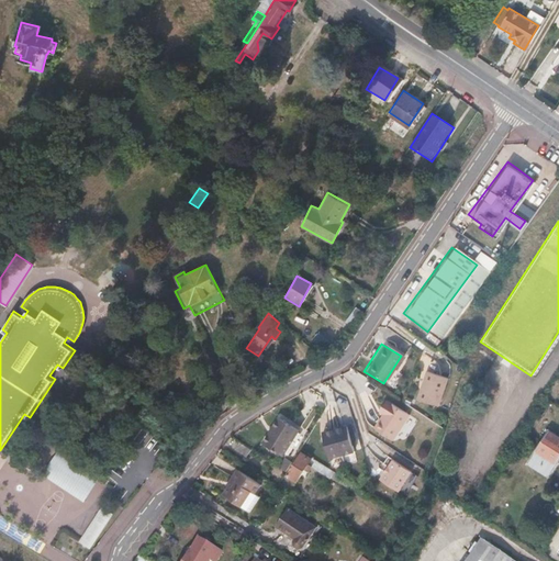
[(444,378),(423,370),(413,399),(434,406),(444,378)]
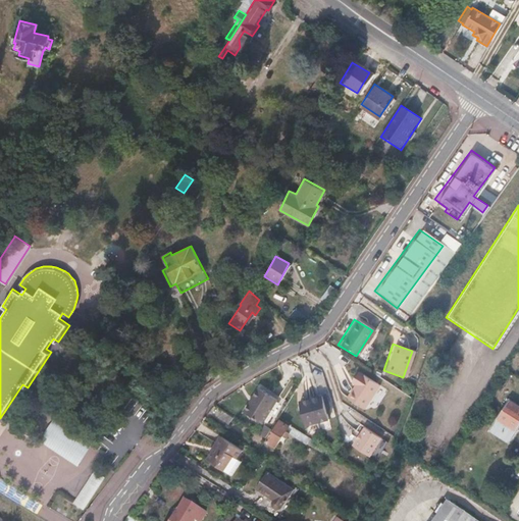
[(350,382),(354,385),(345,399),(362,410),(376,385),(356,372),(350,382)]
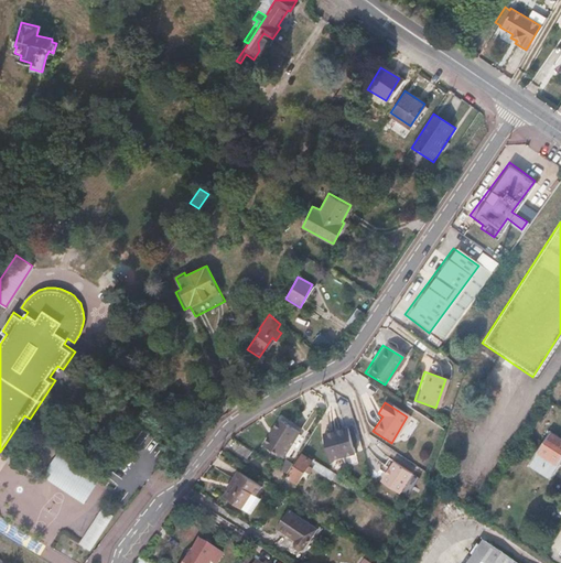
[(298,433),(279,421),(263,444),(282,456),(298,433)]
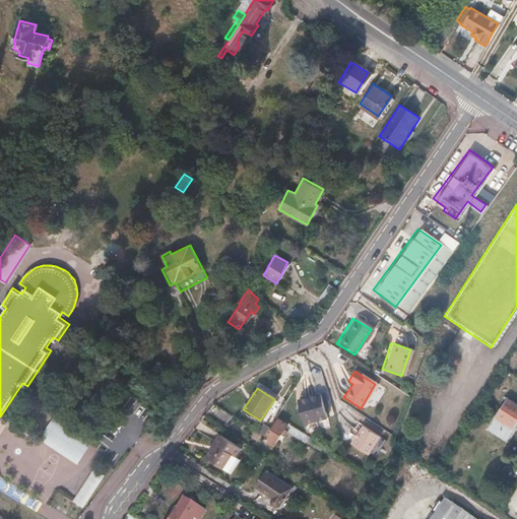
[(321,393),(307,398),(314,423),(324,419),(322,412),(325,411),(323,402),(323,401),(321,393)]
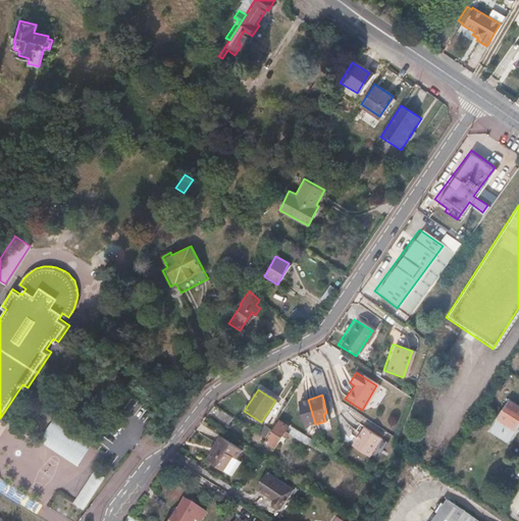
[(518,425),(518,404),(510,399),(497,418),(516,430),(518,425)]
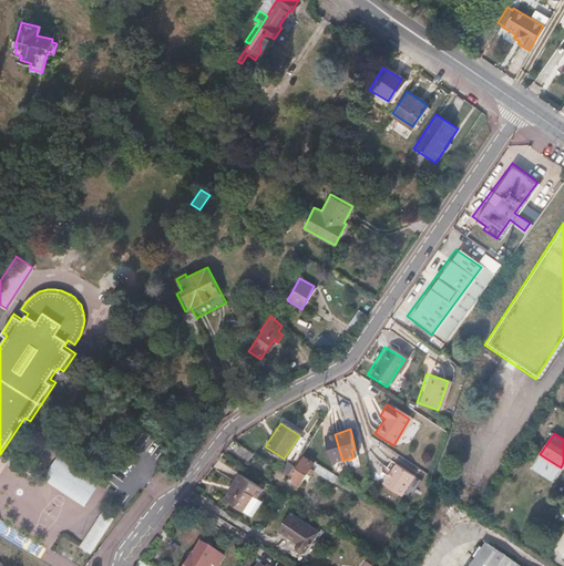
[(335,434),(320,439),(329,465),(342,461),(335,434)]
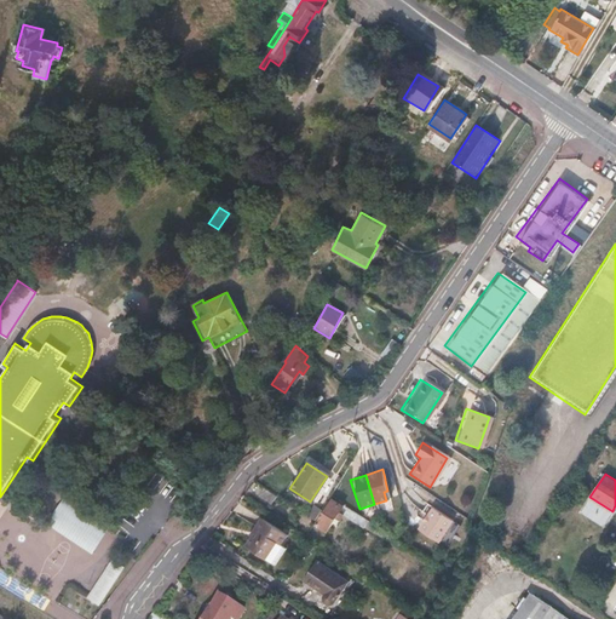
[(260,487),(255,494),(270,503),(275,496),(260,487)]
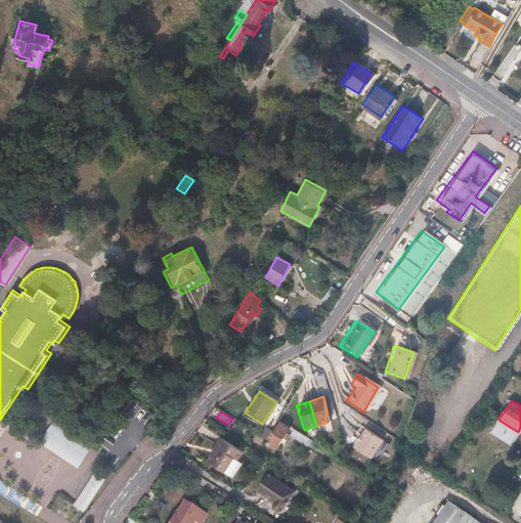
[(54,420),(42,439),(81,464),(93,444),(54,420)]
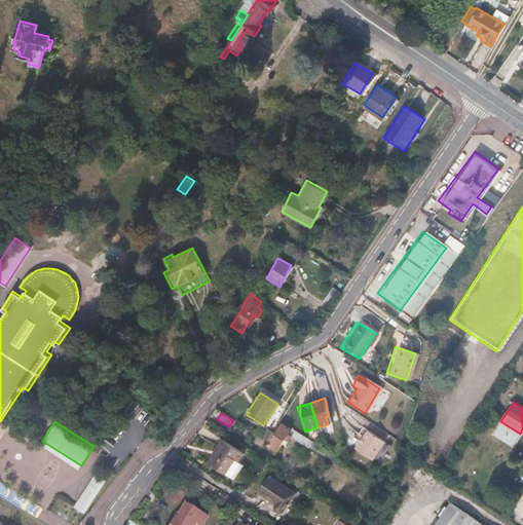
[(520,434),(500,421),(493,434),(513,446),(520,434)]
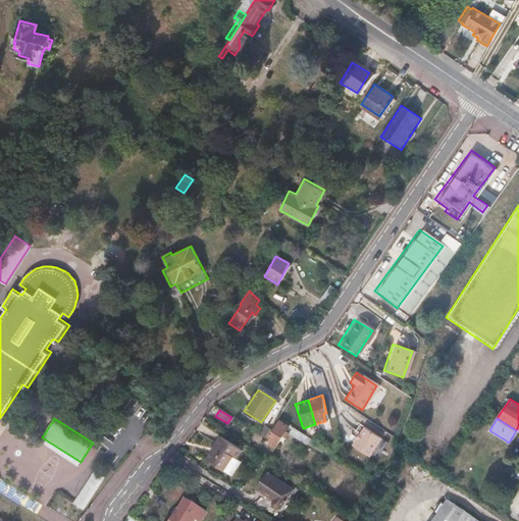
[(283,436),(286,432),(308,446),(309,445),(328,457),(331,452),(312,439),(287,424),(286,426),(276,420),(264,440),(273,447),(280,435),(283,436)]
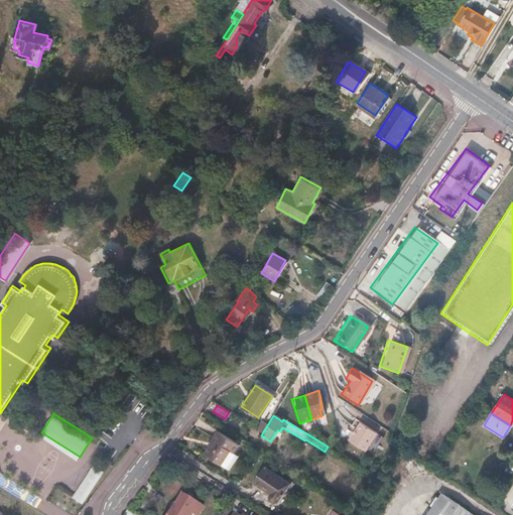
[(349,433),(351,435),(347,441),(363,452),(375,433),(359,423),(355,429),(353,428),(349,433)]
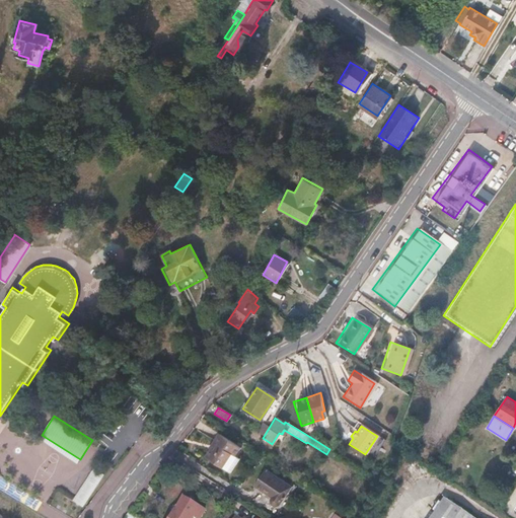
[(235,444),(218,434),(204,456),(220,467),(235,444)]
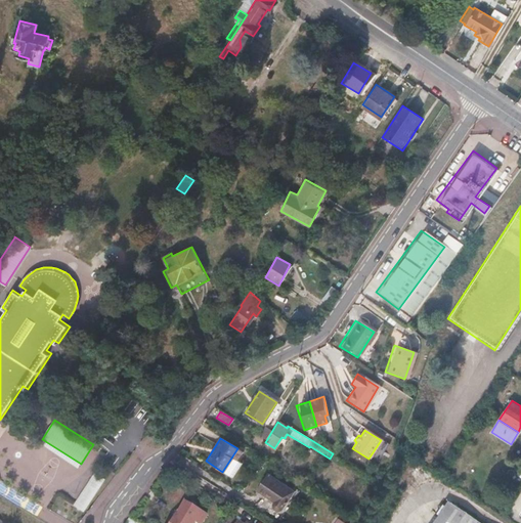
[(227,474),(236,460),(232,456),(222,472),(227,474)]
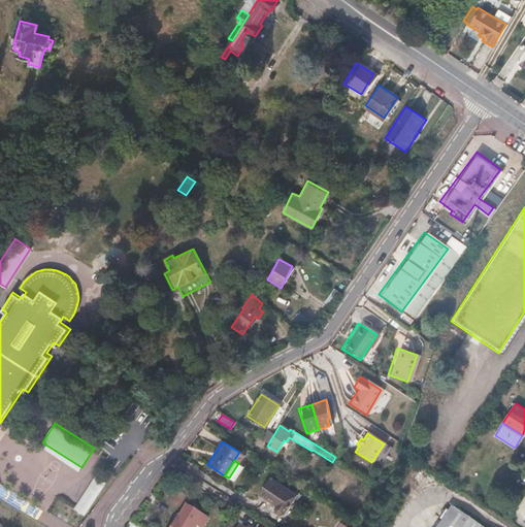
[(88,513),(109,479),(98,471),(76,505),(88,513)]
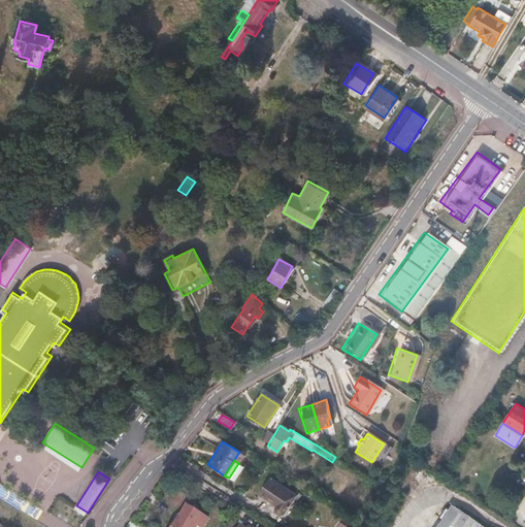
[(271,476),(259,495),(276,505),(275,507),(275,509),(276,512),(276,514),(279,515),(281,516),(283,516),(285,515),(287,514),(298,495),(271,476)]
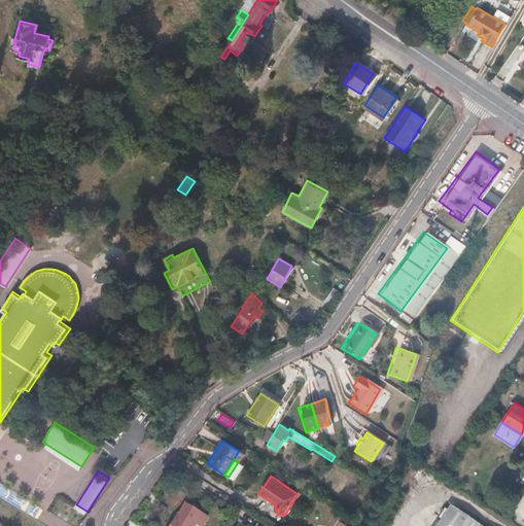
[(176,519),(174,518),(169,525),(201,525),(206,518),(194,511),(190,509),(184,504),(176,519)]
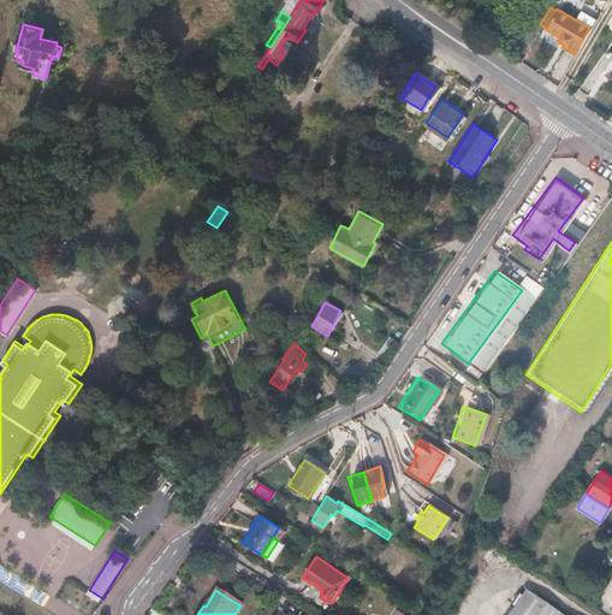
[(560,614),(523,590),(505,614),(560,614)]
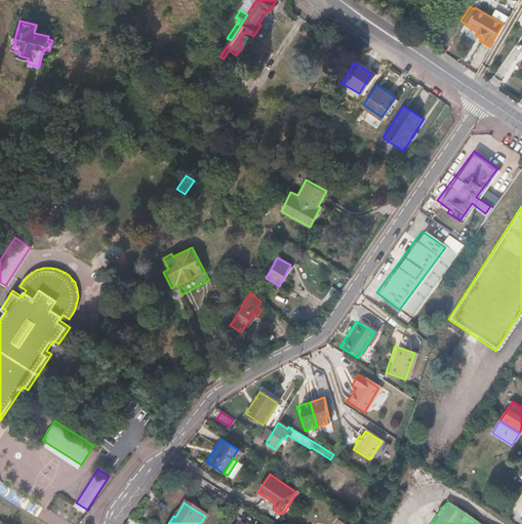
[(344,523),(347,521),(335,513),(327,523),(344,523)]
